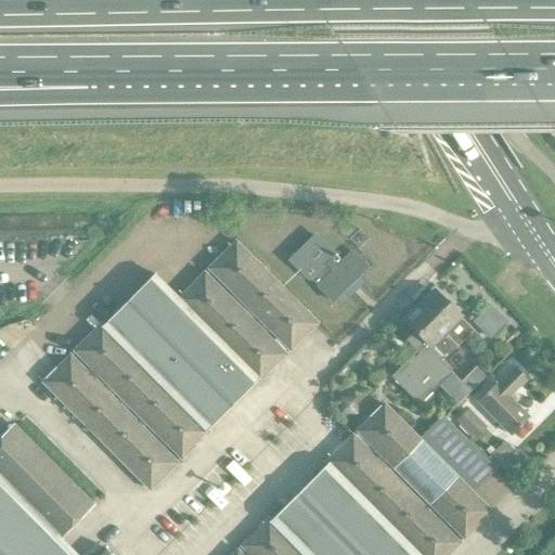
[(314,234),(291,258),(299,267),(310,276),(319,286),(318,286),(332,300),(365,267),(352,253),(341,262),(333,254),(314,234)]
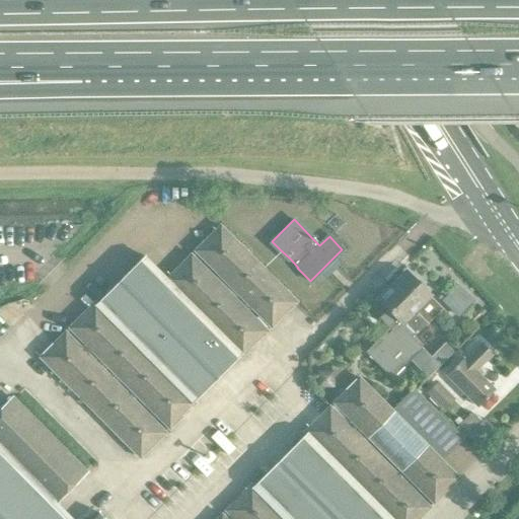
[(272,277),(253,260),(220,225),(194,250),(271,327),(296,302),(272,277)]
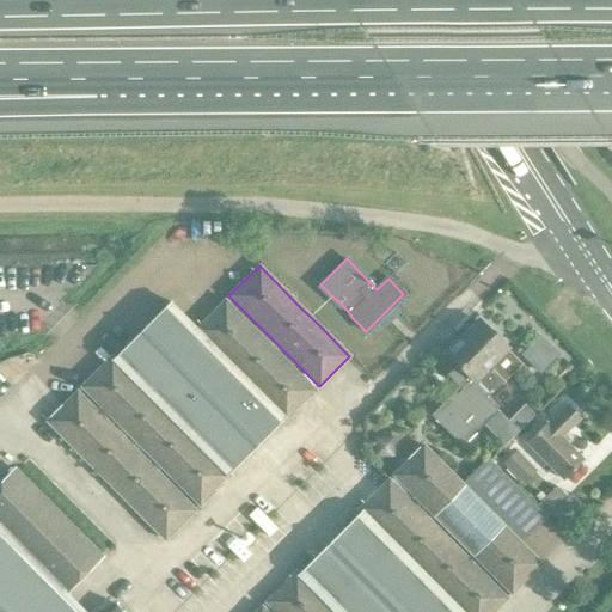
[(226,472),(251,447),(281,417),(285,421),(316,390),(225,300),(196,329),(171,304),(110,363),(108,360),(81,386),(200,506),(230,476),(226,472)]
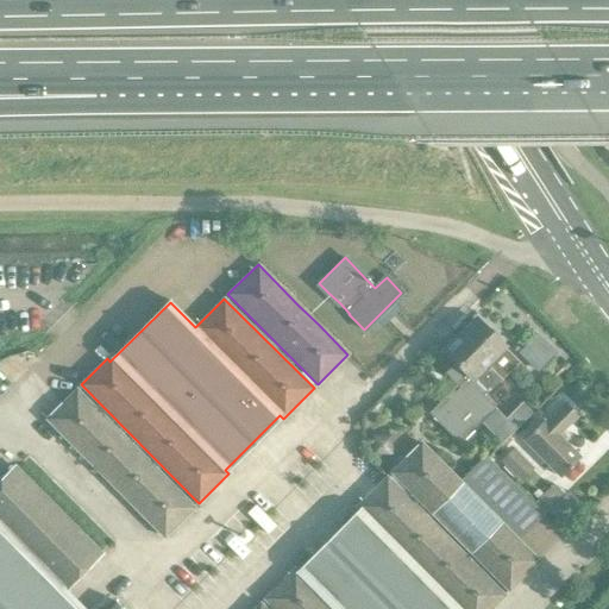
[(435,407),(428,414),(431,416),(440,425),(459,445),(466,438),(495,409),(482,395),(485,393),(485,394),(500,380),(516,363),(502,347),(503,346),(476,320),(446,350),(445,352),(457,364),(447,374),(460,387),(456,393),(453,389),(435,407)]
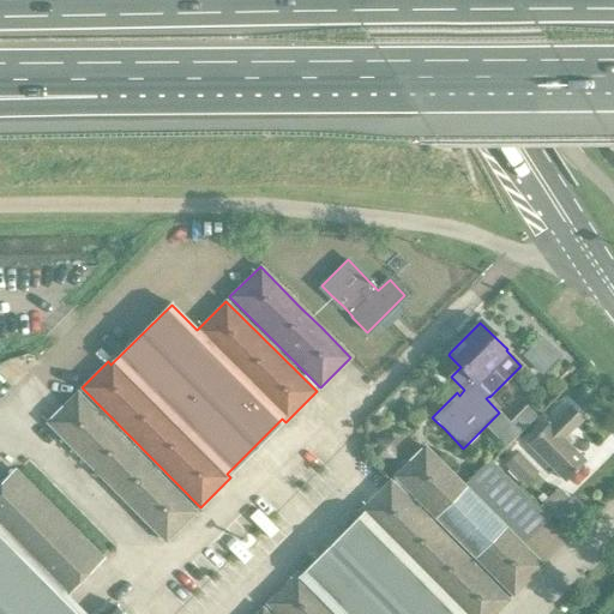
[(542,339),(524,356),(542,373),(559,356),(542,339)]
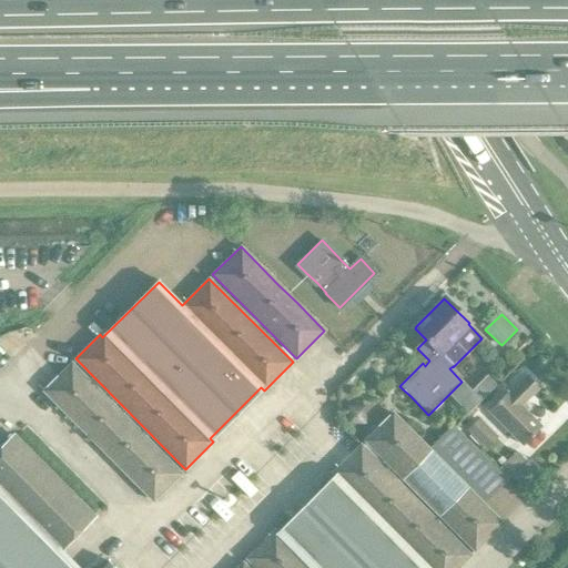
[(71,363),(43,391),(153,500),(181,473),(71,363)]
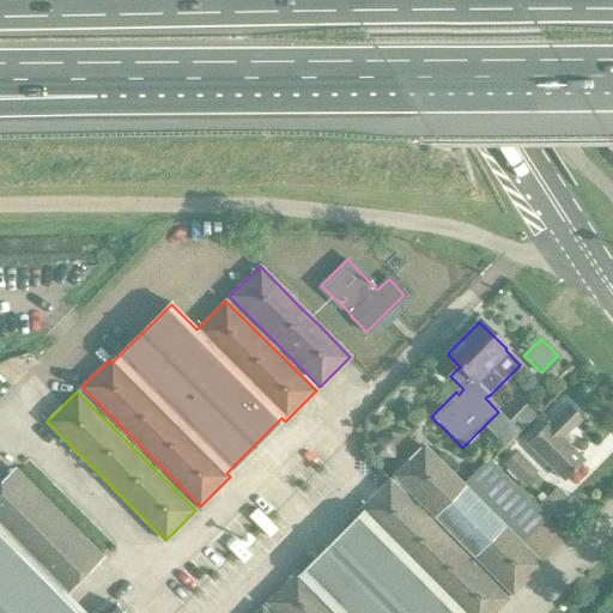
[(562,438),(582,418),(569,406),(548,426),(547,424),(527,443),(564,481),(584,461),(562,438)]
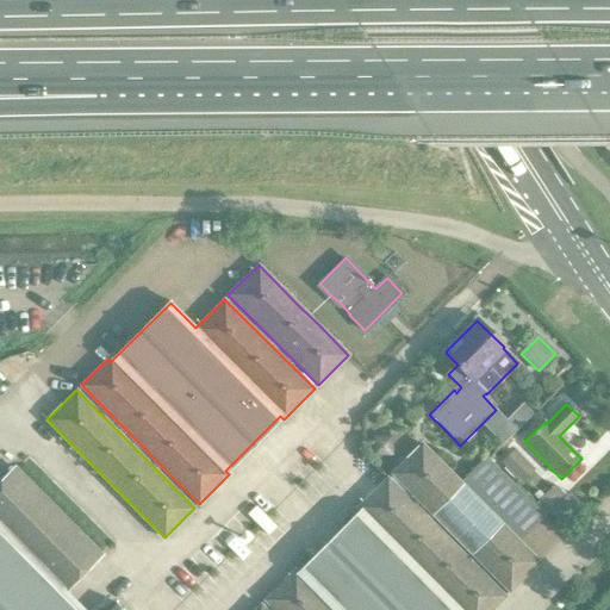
[(421,443),(391,473),(510,592),(540,561),(421,443)]
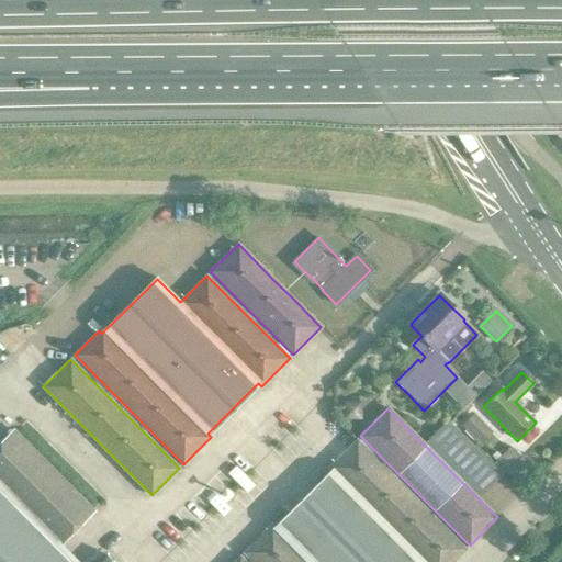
[(474,415),(462,426),(467,430),(472,436),(481,445),(492,433),(474,415)]
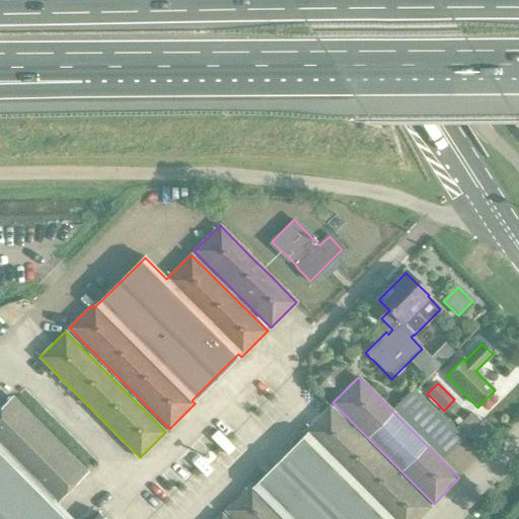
[(85,471),(84,470),(13,398),(0,411),(0,518),(73,518),(56,501),(85,471)]
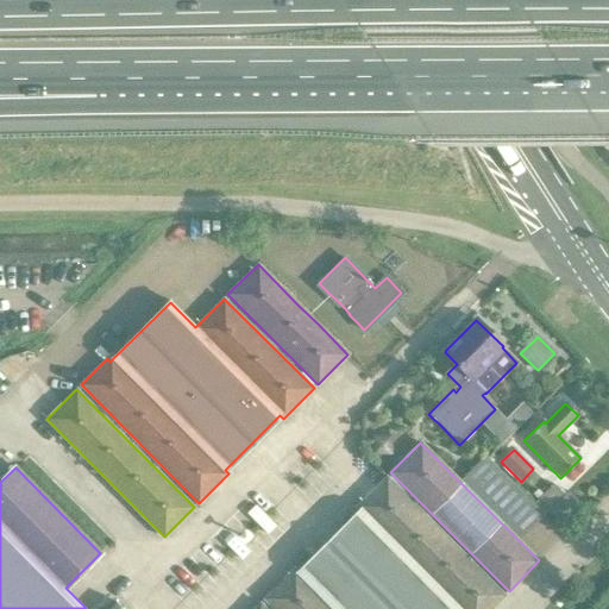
[(362,508),(457,608),(490,608),(504,596),(387,477),(358,504),(362,508)]
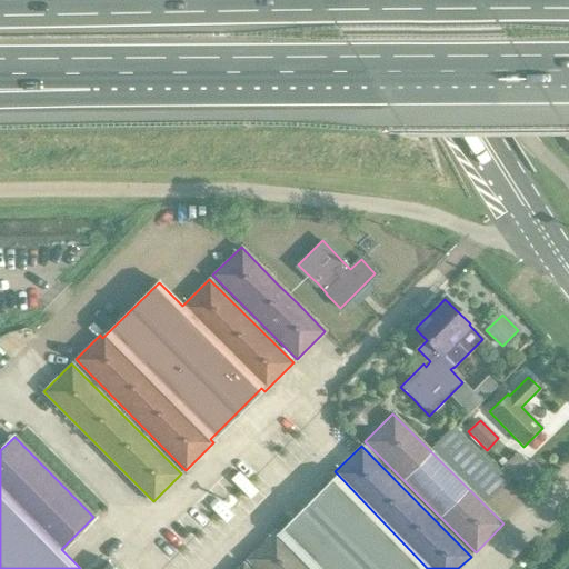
[(527,462),(516,452),(498,470),(509,480),(527,462)]
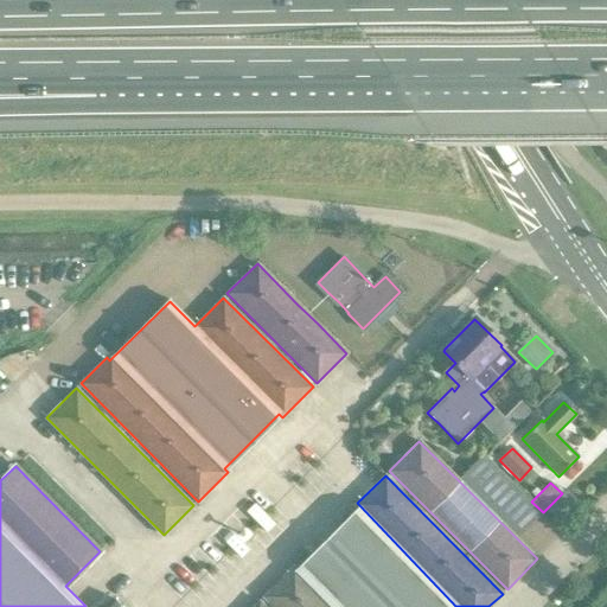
[(330,606),(455,606),(360,506),(294,573),(330,606)]
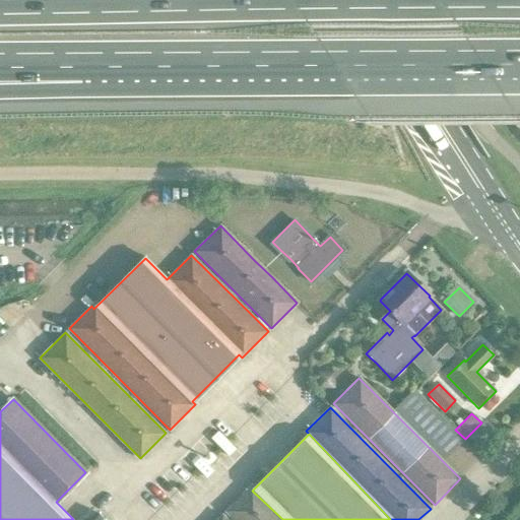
[(282,519),(252,491),(250,488),(225,512),(234,519),(282,519)]
